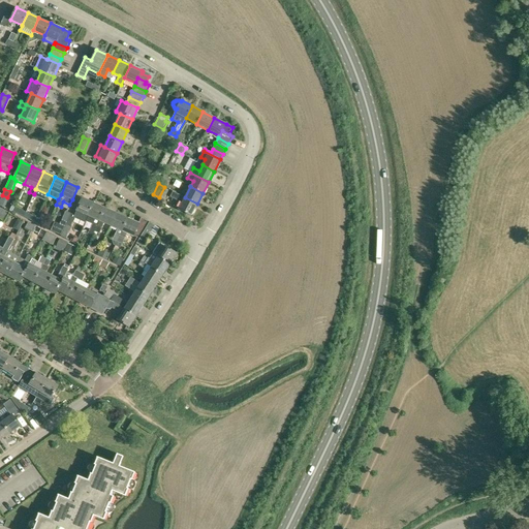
[(174,206),(179,209),(191,215),(197,204),(185,197),(173,191),(170,196),(177,199),(174,206)]
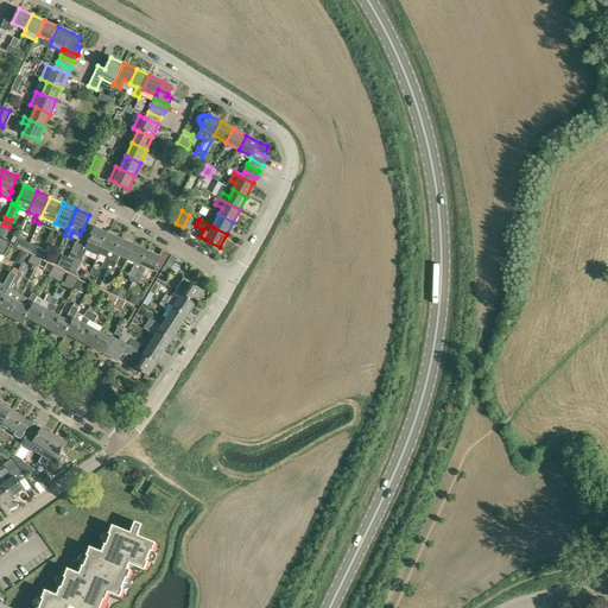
[(81,245),(74,260),(70,270),(70,271),(75,260),(76,258),(81,260),(87,249),(97,255),(107,233),(94,227),(86,247),(82,245),(81,245)]
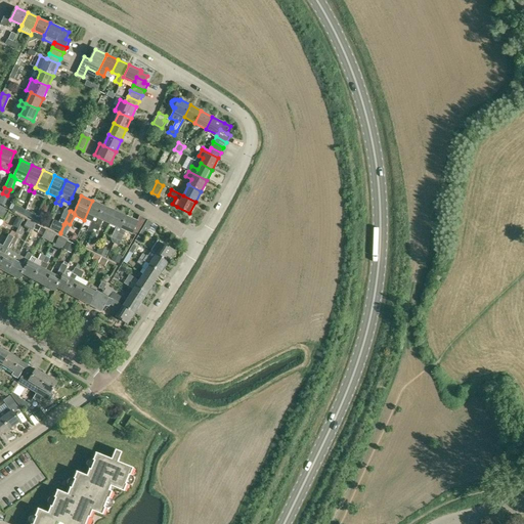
[(92,201),(84,220),(85,218),(92,221),(89,227),(93,229),(103,206),(92,201)]
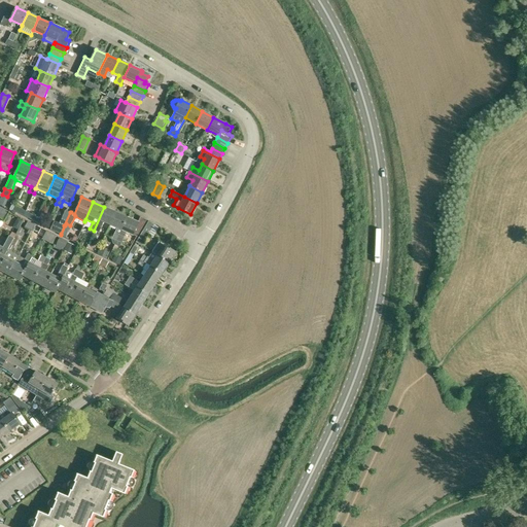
[(13,210),(24,215),(26,211),(15,206),(13,210)]
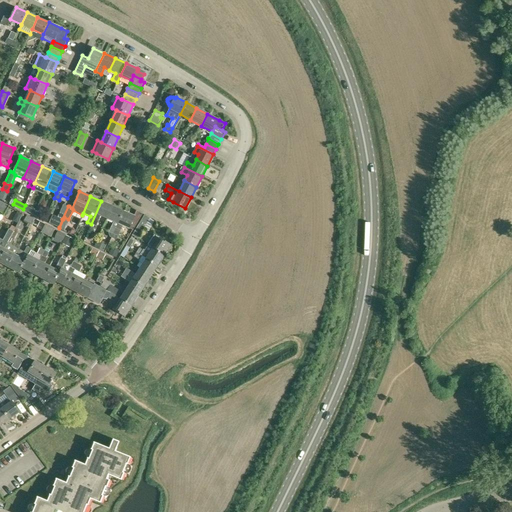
[(101,201),(91,224),(96,226),(99,220),(94,218),(96,213),(106,218),(112,206),(101,201)]
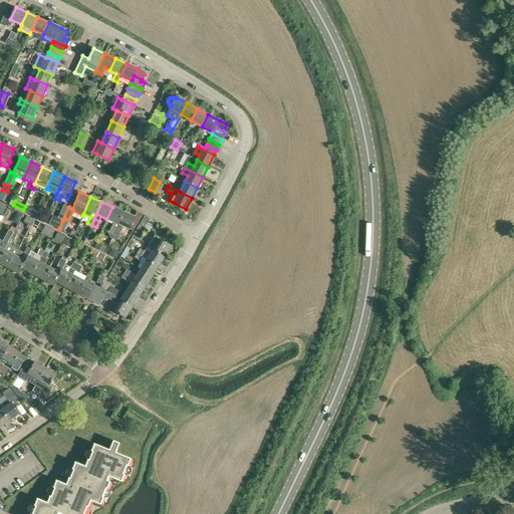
[(63,205),(57,218),(62,220),(68,207),(63,205)]
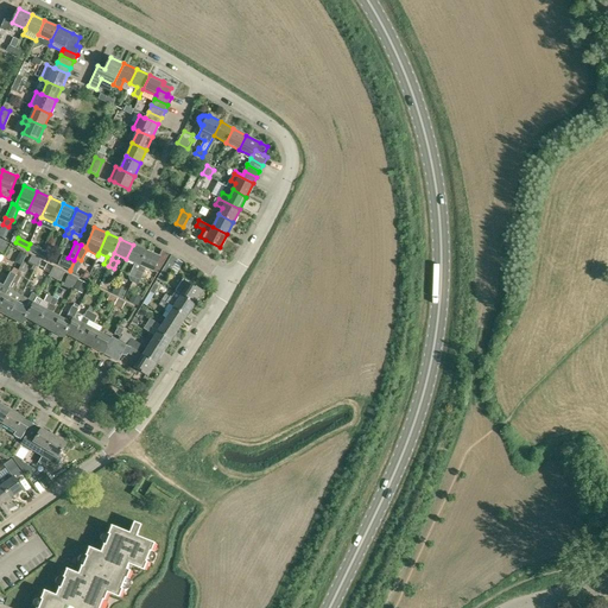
[(31,244),(27,249),(40,255),(43,249),(31,244)]
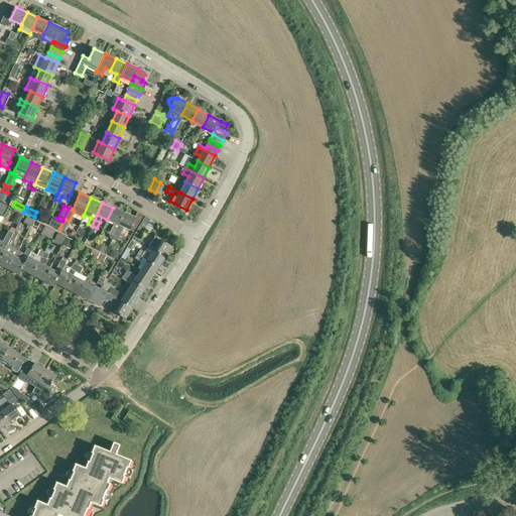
[(113,208),(107,220),(118,225),(124,213),(113,208)]
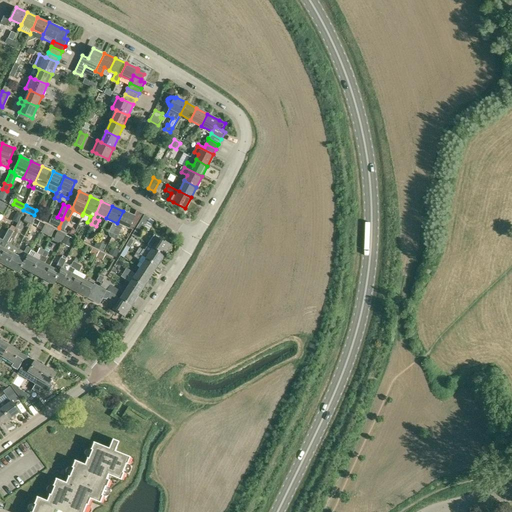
[(116,227),(113,233),(114,234),(112,238),(116,240),(123,226),(129,228),(134,216),(123,211),(117,223),(118,223),(116,227)]
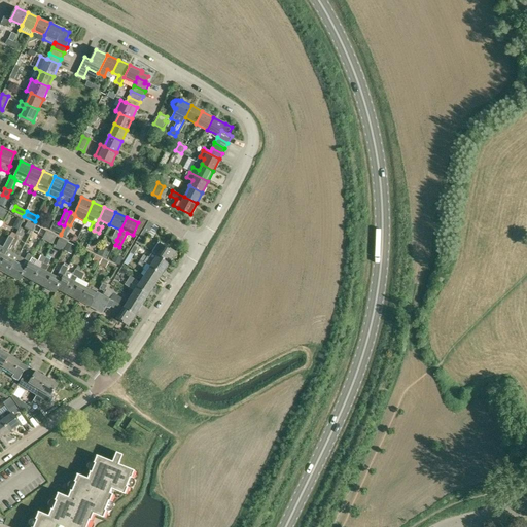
[(144,229),(154,236),(162,226),(151,219),(144,229)]
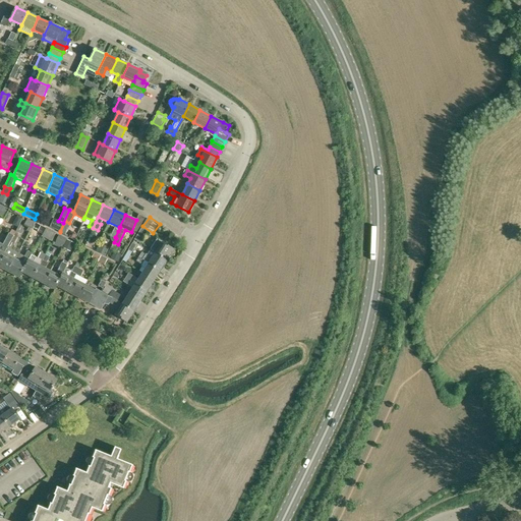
[(63,223),(58,221),(54,219),(50,227),(60,231),(63,223)]
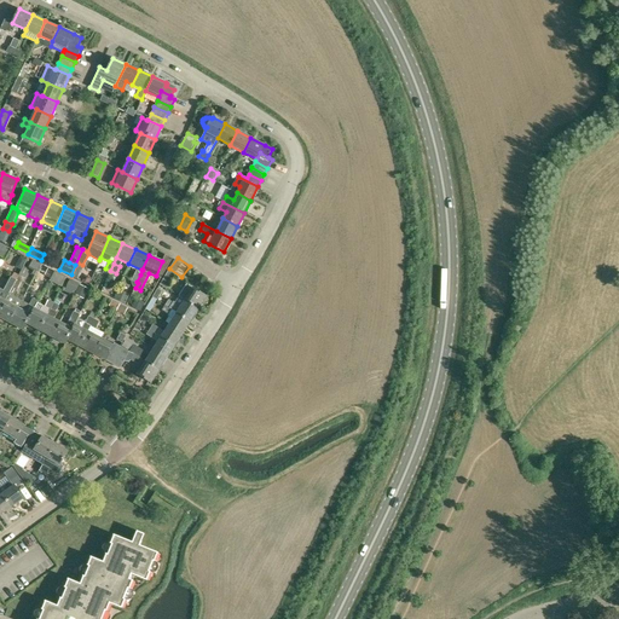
[(41,264),(38,271),(36,272),(48,279),(53,270),(41,264)]
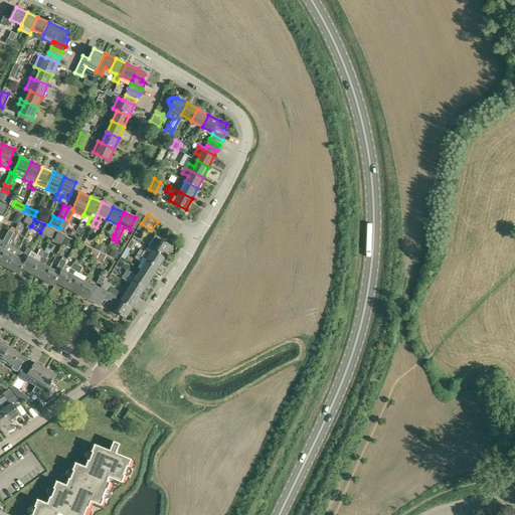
[(10,239),(0,258),(0,264),(8,269),(18,249),(12,246),(17,238),(23,227),(18,225),(10,239)]
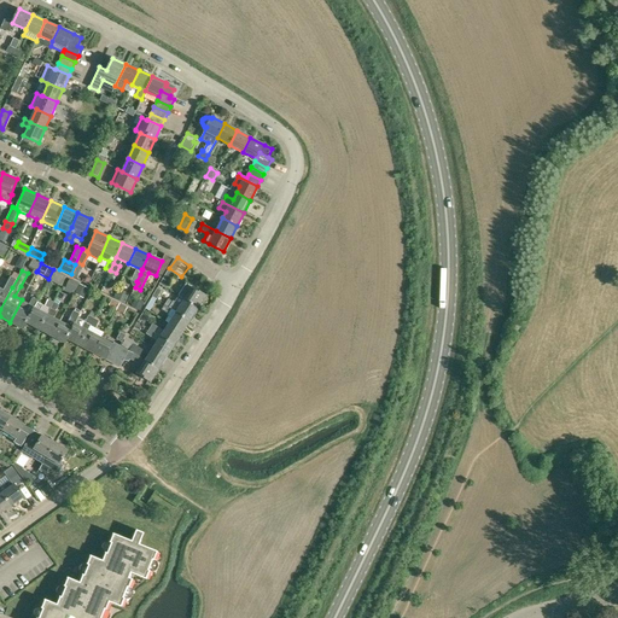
[(51,279),(54,280),(62,285),(66,277),(54,270),(51,279)]
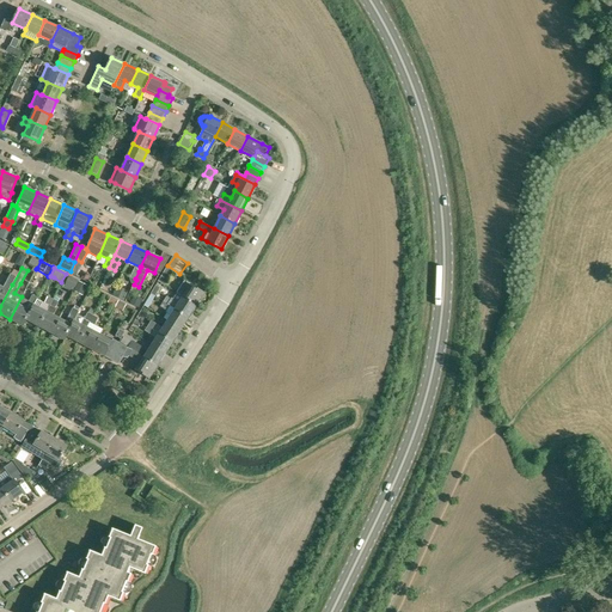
[(165,286),(172,273),(165,269),(158,281),(165,286)]
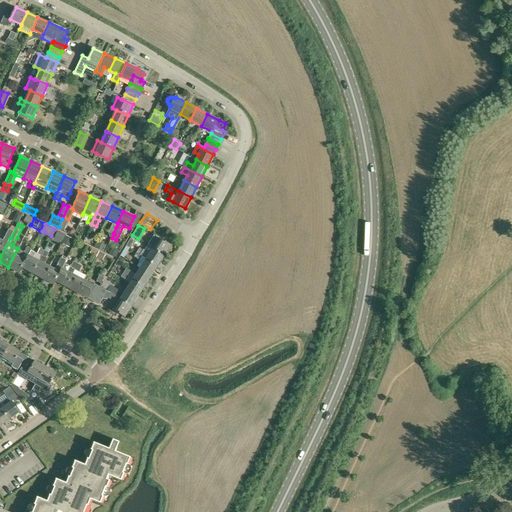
[(0,256),(10,238),(13,231),(9,229),(3,240),(0,238),(0,256)]
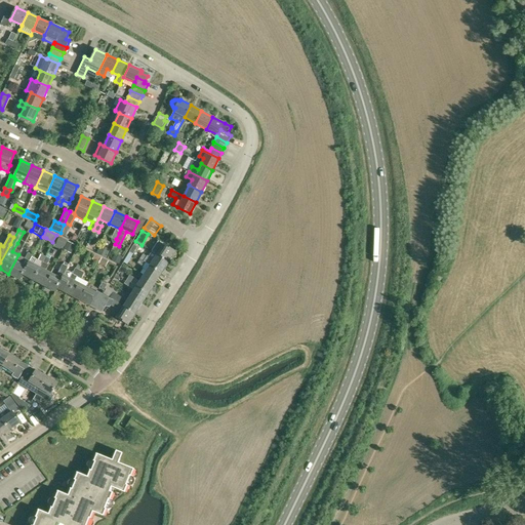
[(59,237),(56,243),(65,247),(68,241),(67,240),(59,237)]
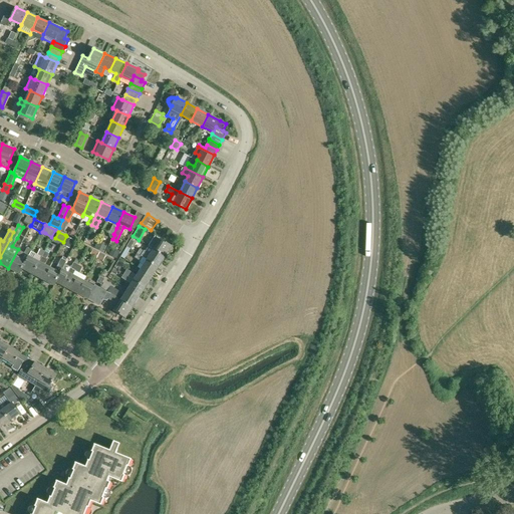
[(153,249),(165,256),(171,246),(160,239),(160,238),(156,235),(149,246),(153,249)]
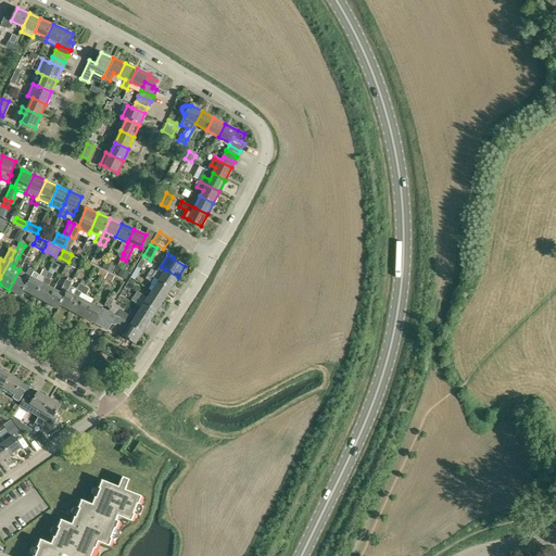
[(72,255),(67,265),(75,268),(79,260),(72,255)]
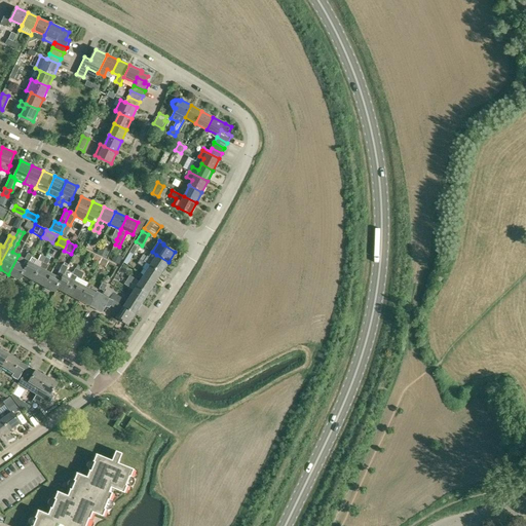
[(105,257),(108,250),(103,248),(100,255),(105,257)]
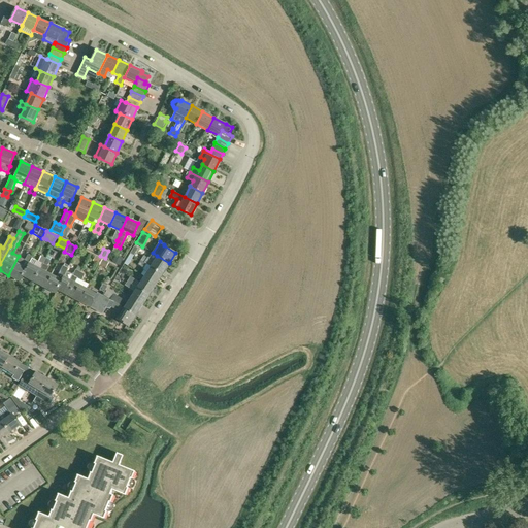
[(19,256),(8,275),(20,282),(23,275),(30,262),(33,256),(28,254),(26,259),(19,256)]
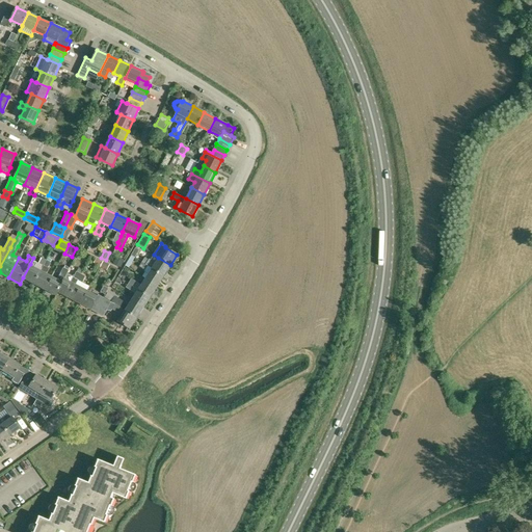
[(113,264),(121,267),(124,260),(116,257),(113,264)]
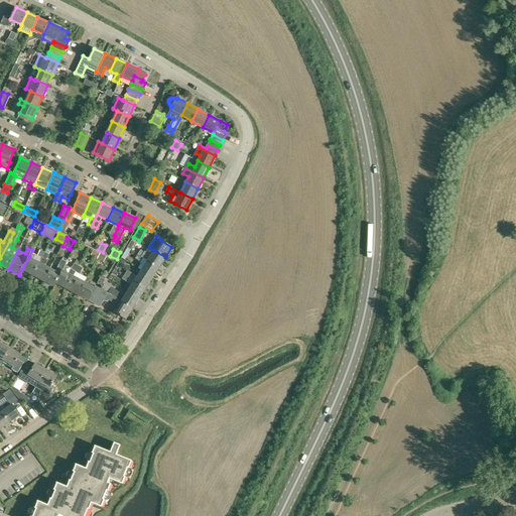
[(141,250),(138,254),(158,267),(165,257),(153,250),(150,255),(145,251),(144,252),(141,250)]
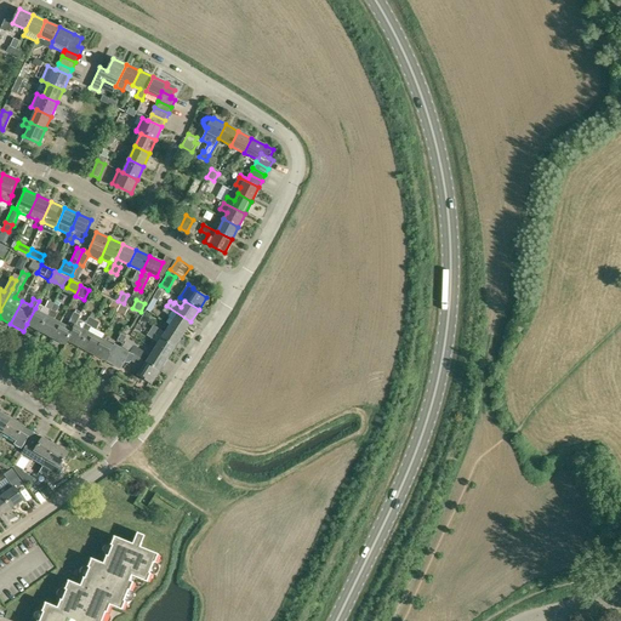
[(49,315),(40,331),(52,339),(61,322),(53,318),(60,306),(55,303),(51,311),(49,315)]
